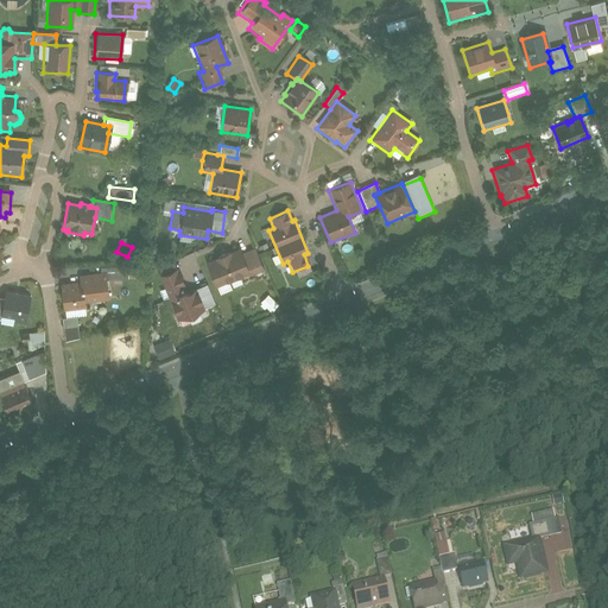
[(215,259),(206,264),(215,287),(241,277),(244,280),(264,272),(254,248),(241,253),(240,248),(229,253),(229,252),(214,258),(215,259)]
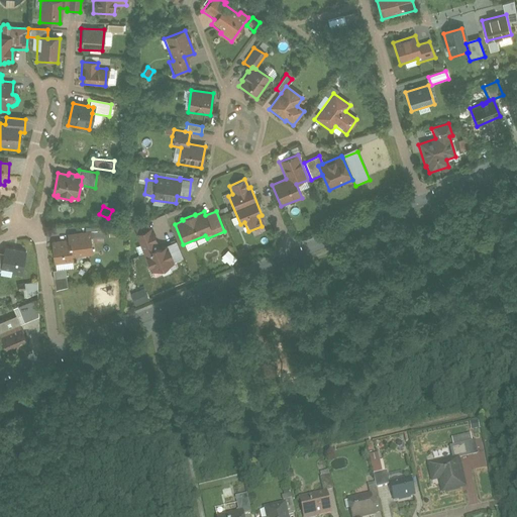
[(134,234),(133,235),(150,275),(168,268),(167,267),(183,260),(175,240),(166,244),(157,241),(150,228),(149,228),(147,223),(132,229),(134,234)]
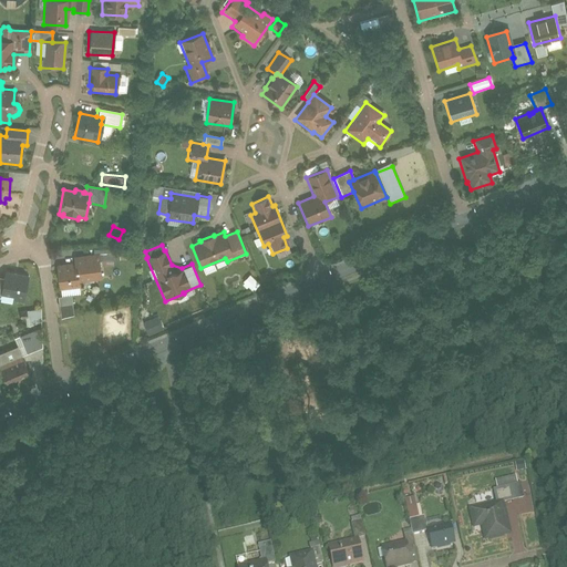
[(111,249),(93,250),(93,256),(99,255),(100,261),(111,260),(111,249)]
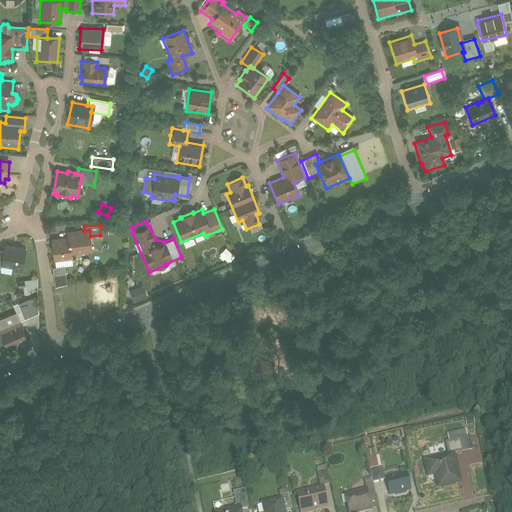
[(106,226),(107,236),(117,236),(117,225),(106,226)]
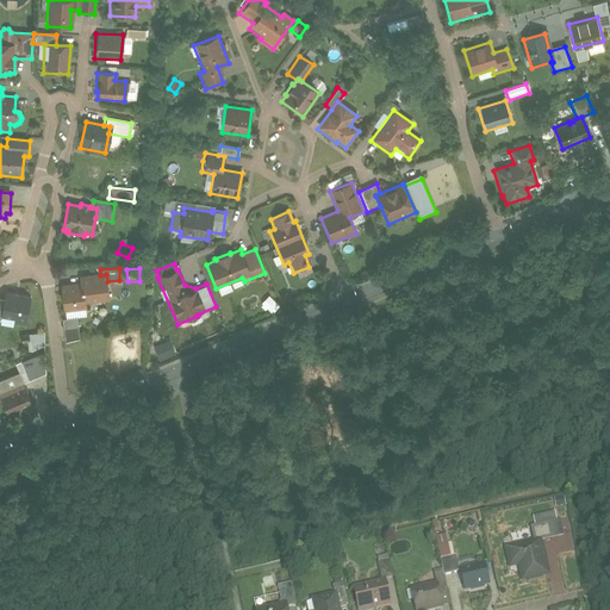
[(60,286),(63,313),(85,311),(85,304),(109,302),(107,281),(106,274),(100,275),(79,278),(80,284),(60,286)]
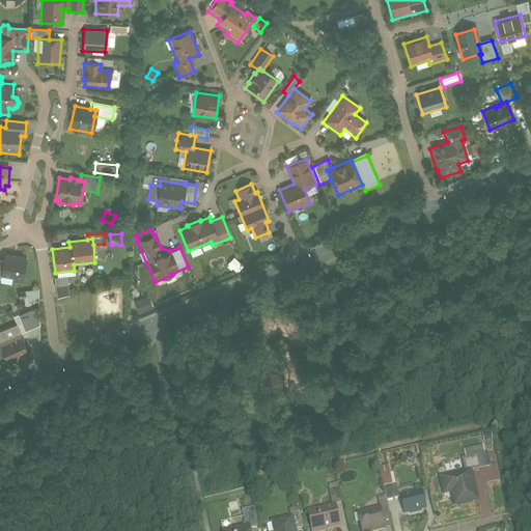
[(27,257),(5,253),(4,259),(2,274),(14,276),(12,281),(23,282),(27,257)]
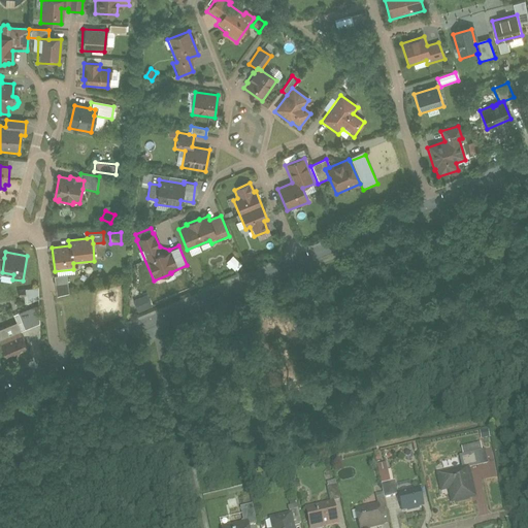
[(246,254),(239,257),(243,265),(251,262),(246,254)]
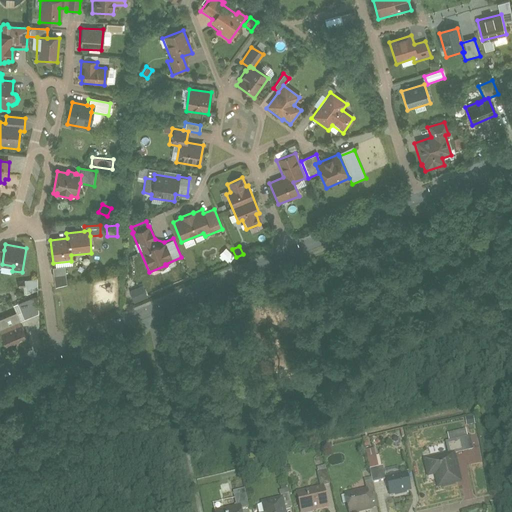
[(230,255),(224,249),(219,256),(224,261),(230,255)]
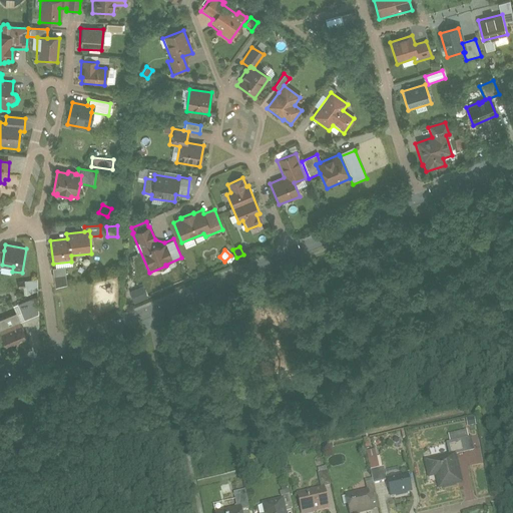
[(52,267),(53,286),(66,285),(64,266),(52,267)]
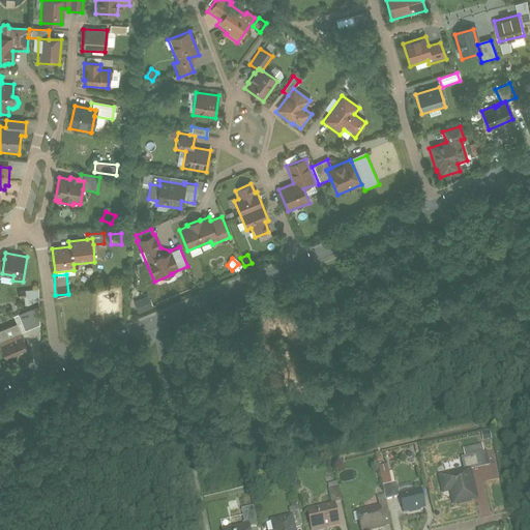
[(38,301),(37,288),(24,289),(24,301),(38,301)]
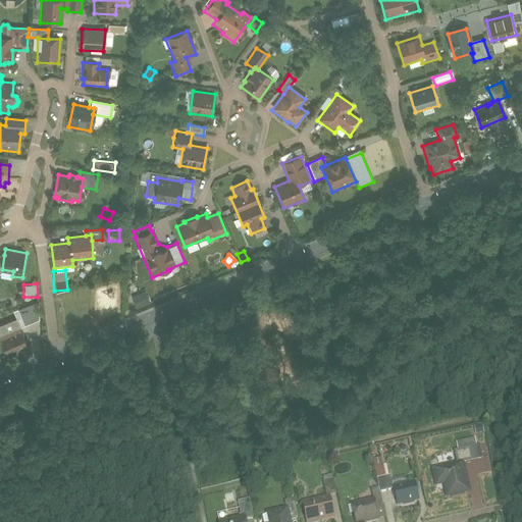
[(148,304),(144,294),(132,299),(136,309),(148,304)]
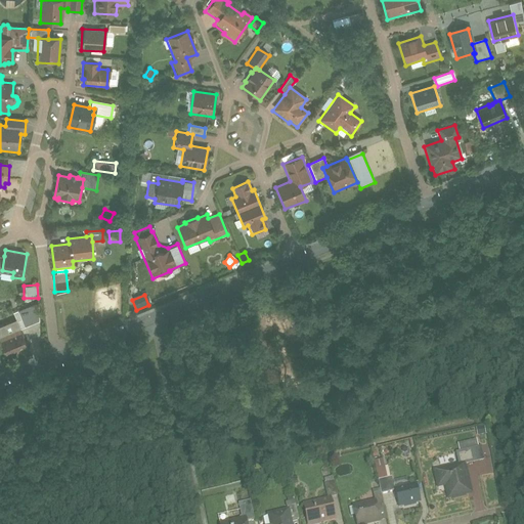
[(39,305),(17,312),(25,330),(40,324),(39,305)]
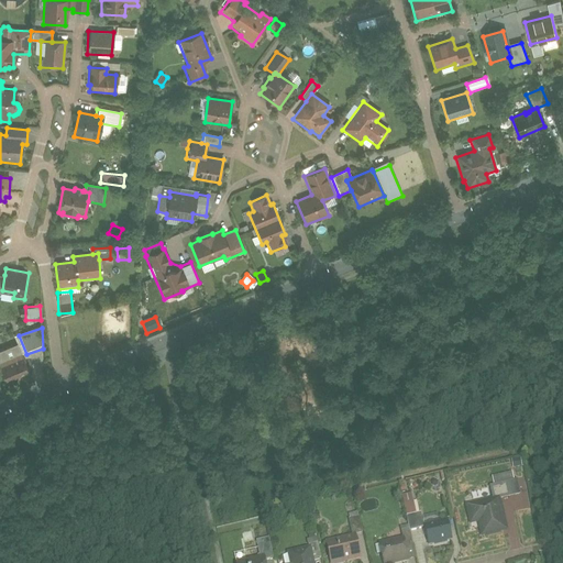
[(29,375),(15,344),(0,351),(0,371),(6,385),(29,375)]
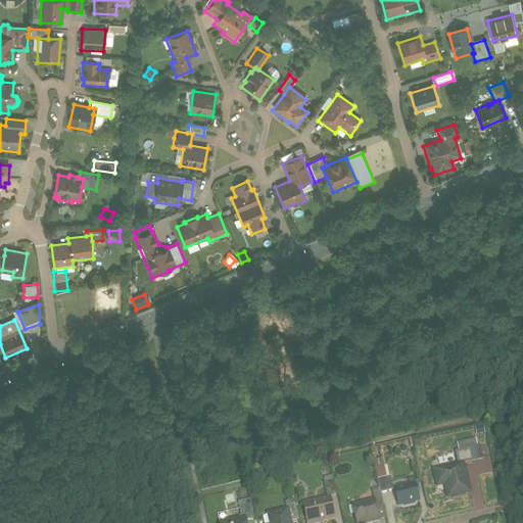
[(455,455),(457,465),(464,464),(477,461),(475,450),(455,455)]
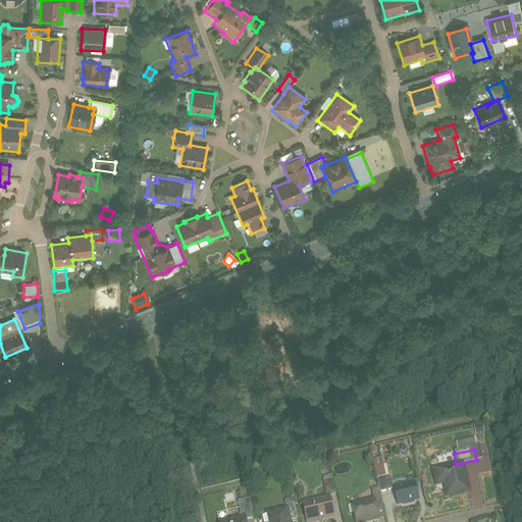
[(446,501),(470,496),(463,463),(456,464),(430,470),(434,488),(441,486),(446,501)]
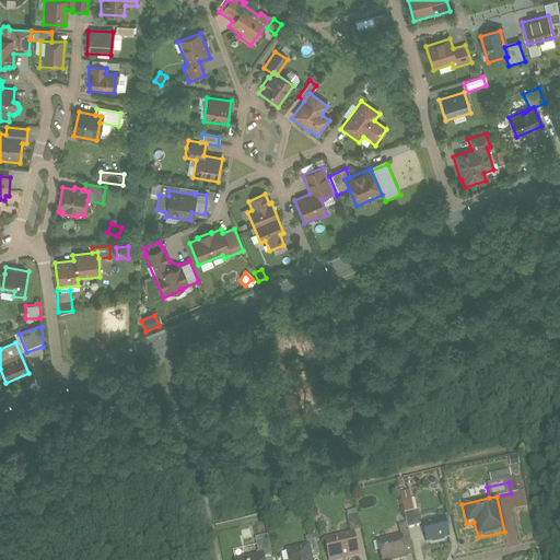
[(357,511),(346,511),(347,529),(358,529),(357,511)]
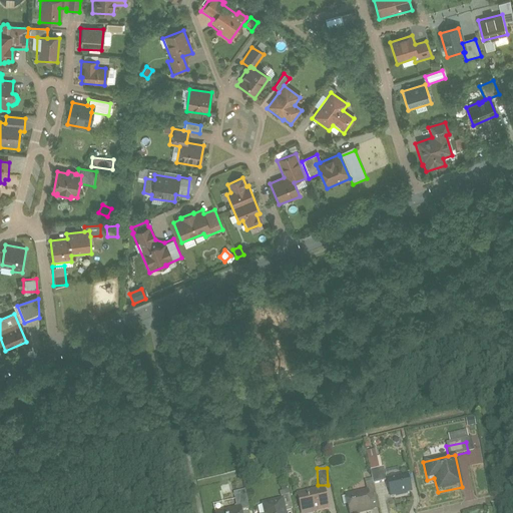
[(372,488),(386,484),(385,481),(382,470),(369,474),(372,488)]
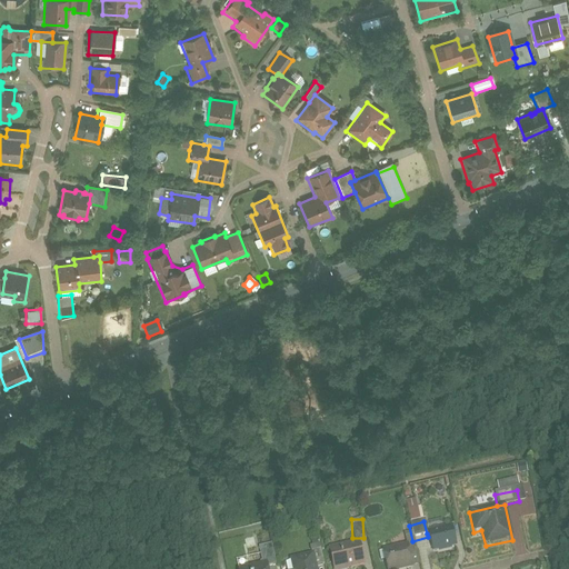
[(432,556),(456,550),(450,528),(427,533),(428,537),(432,556)]
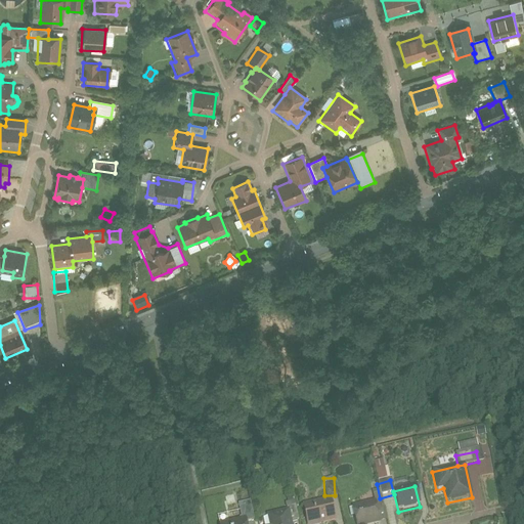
[(331,523),(336,523),(330,500),(300,507),(304,523),(331,523)]
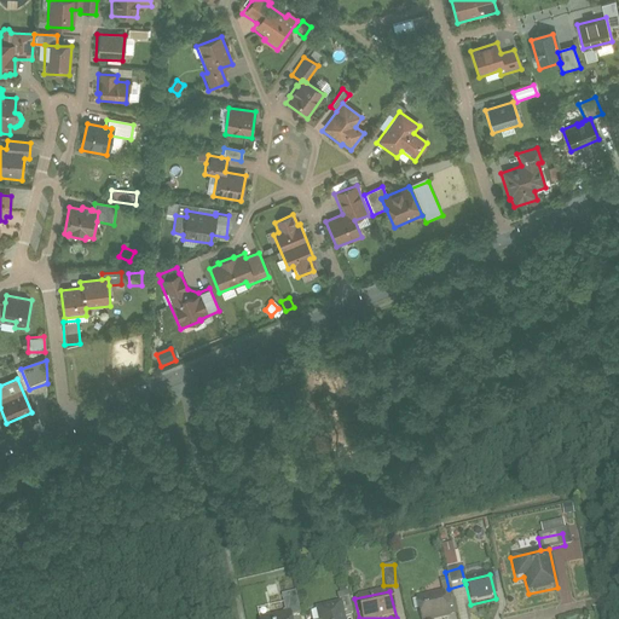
[(418,618),(446,618),(441,594),(415,599),(418,618)]
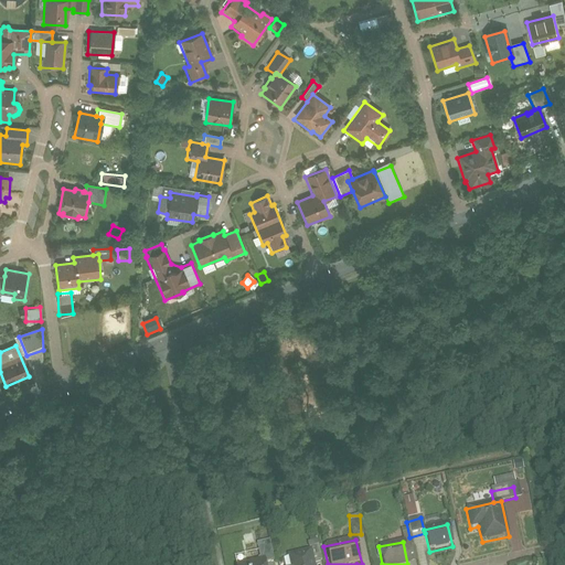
[(272,564),(273,564),(267,543),(255,545),(259,562),(246,564),(272,564)]
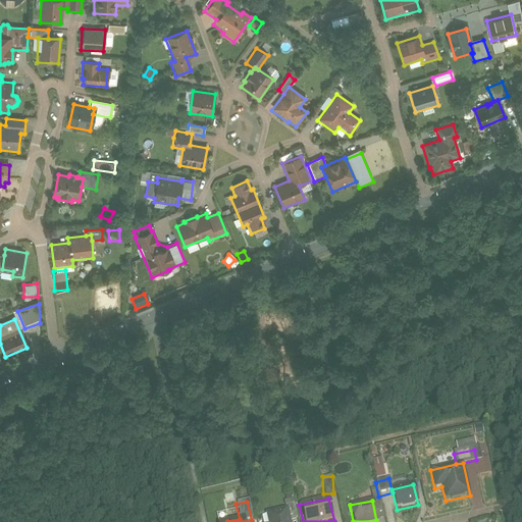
[(289,521),(286,510),(265,514),(266,521),(289,521)]
